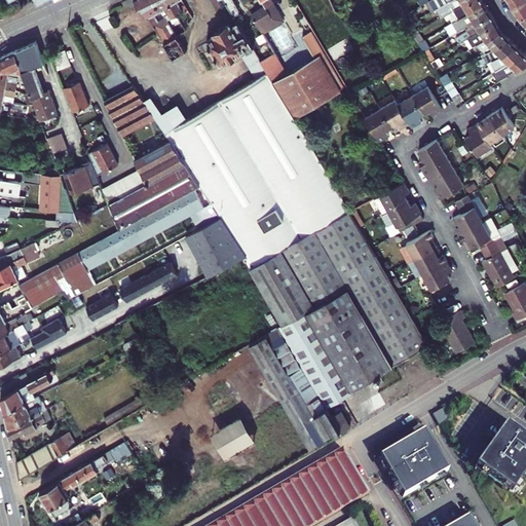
[(160,9),(155,0),(136,0),(140,7),(142,6),(153,25),(165,16),(160,9)]
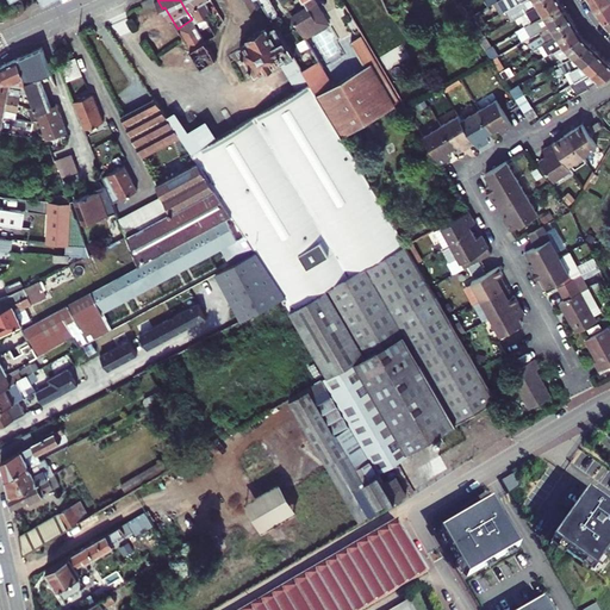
[(206,18),(194,0),(180,0),(186,11),(192,19),(195,24),(206,18)]
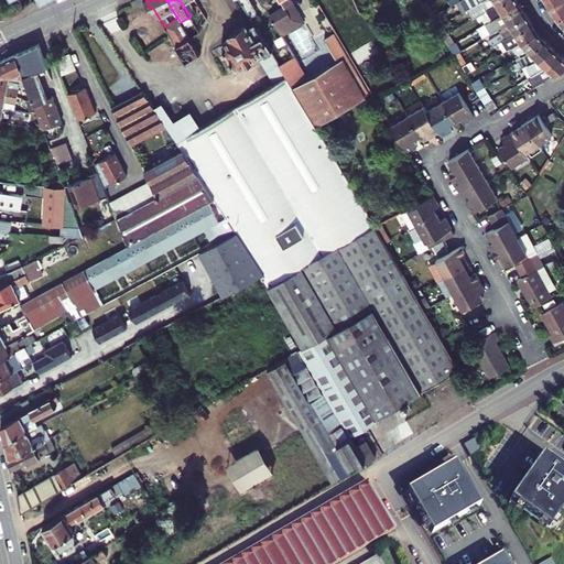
[(180,0),(191,17),(196,13),(188,0),(180,0)]
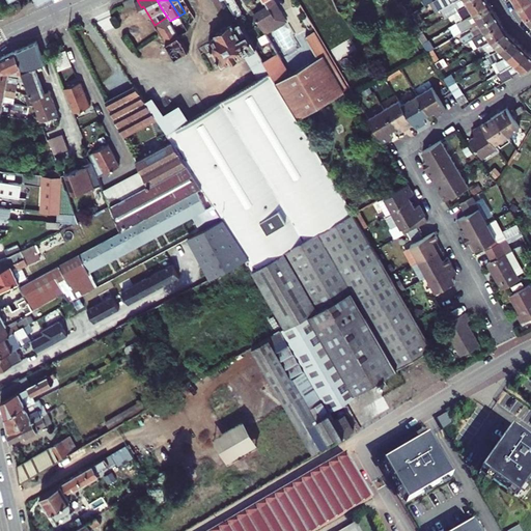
[(226,0),(235,16),(241,12),(242,10),(235,0),(226,0)]
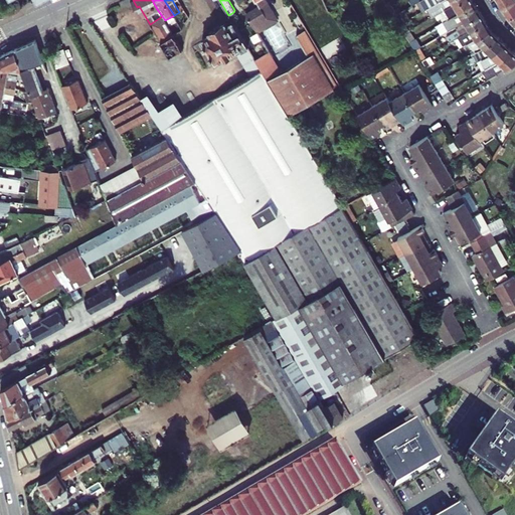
[(255,0),(260,6),(246,14),(253,25),(274,13),(266,0),(255,0)]
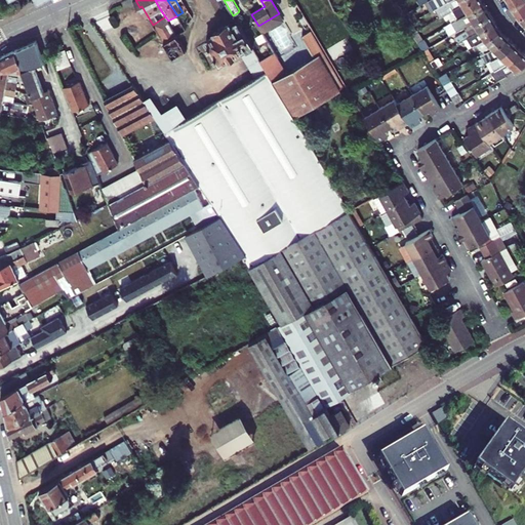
[(449,0),(429,0),(435,9),(449,0)]
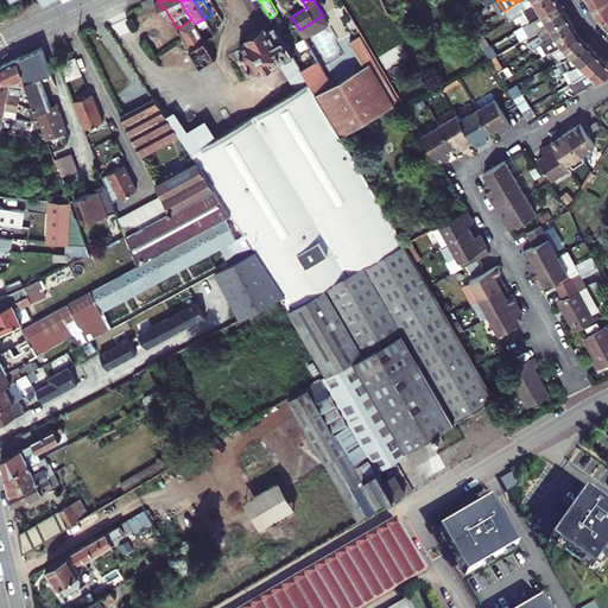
[(544,0),(520,0),(504,11),(510,20),(518,16),(523,13),(536,5),(544,0)]
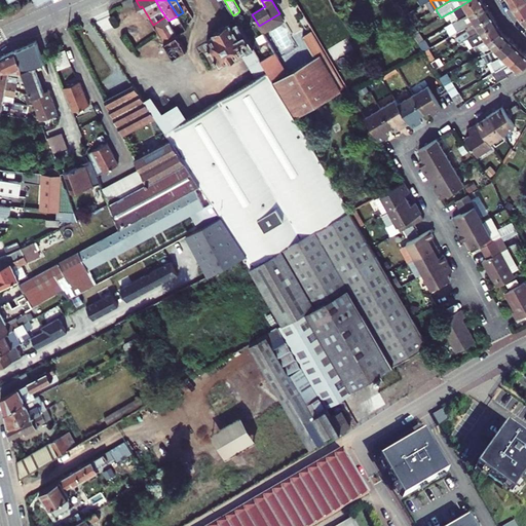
[(485,3),(483,0),(471,0),(463,4),(452,11),(457,20),(470,13),(485,3)]
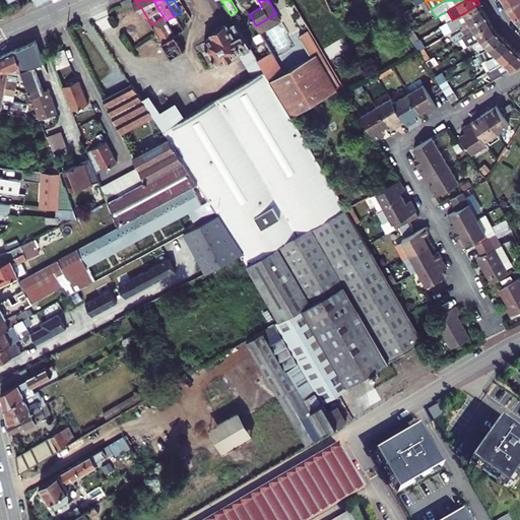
[(519,0),(502,0),(508,8),(519,0)]
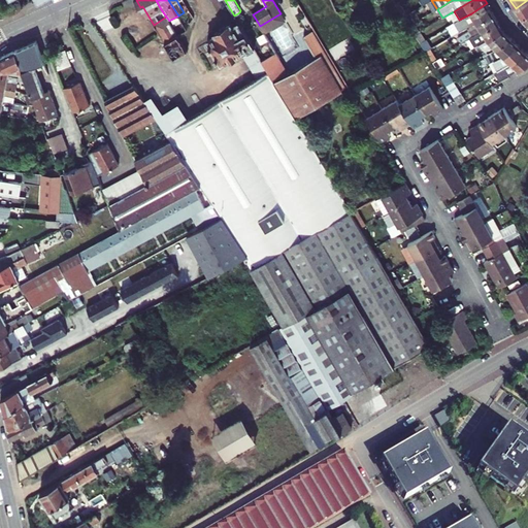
[(527,0),(516,8),(522,19),(527,14),(527,0)]
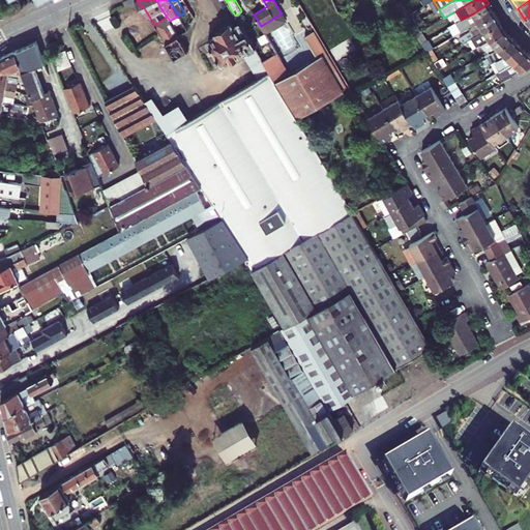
[(403,6),(401,2),(396,4),(405,17),(409,15),(406,11),(403,6)]
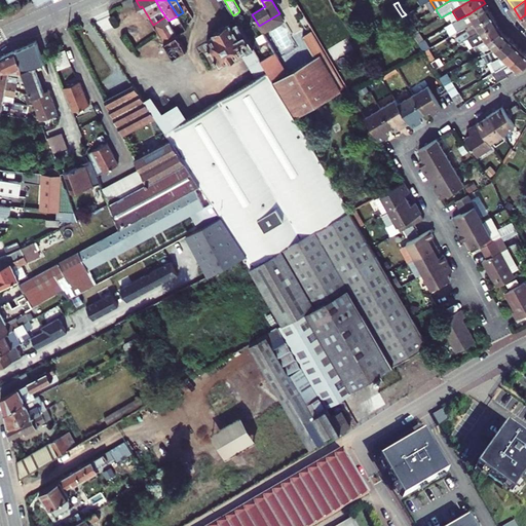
[(491,12),(485,3),(470,13),(457,20),(453,23),(458,32),(465,28),(475,23),(491,12)]
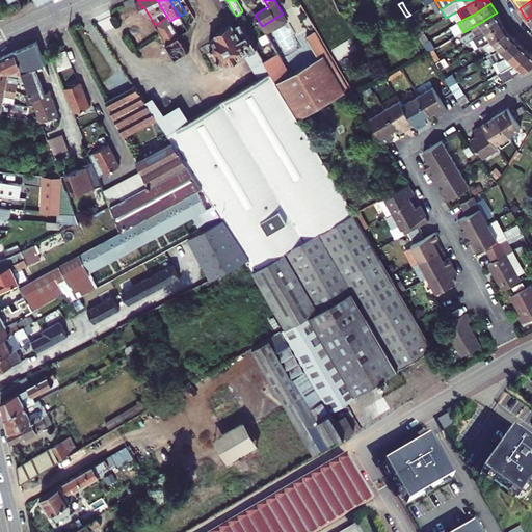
[(462,20),(457,11),(453,14),(458,23),(462,20)]
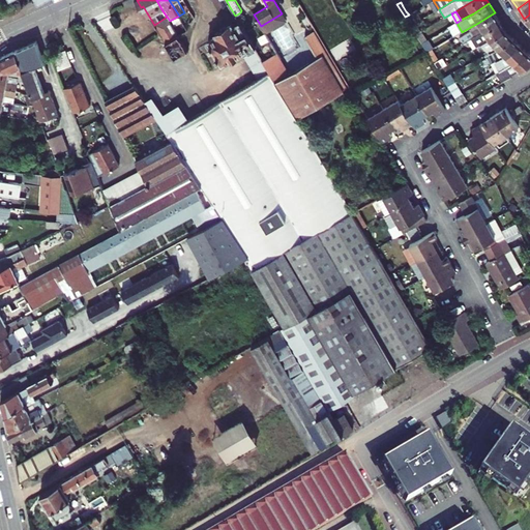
[(500,21),(495,12),(478,23),(469,28),(471,31),(460,38),(463,43),(472,38),(483,31),(500,21)]
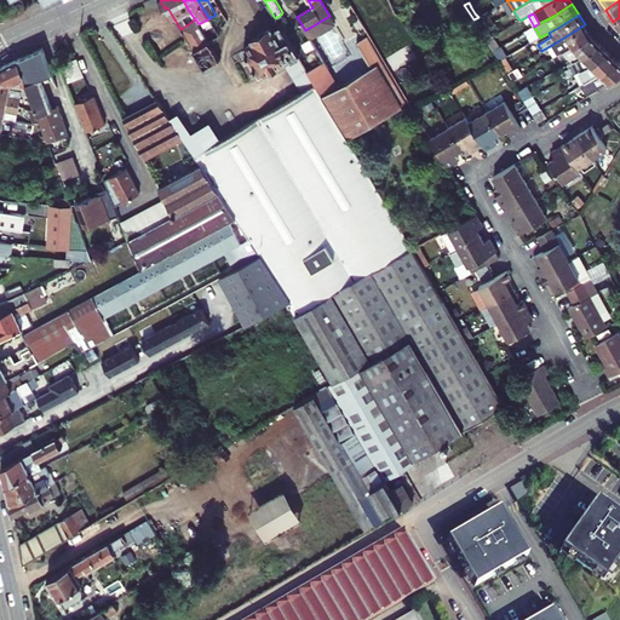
[(334,23),(329,16),(305,30),(309,38),(334,23)]
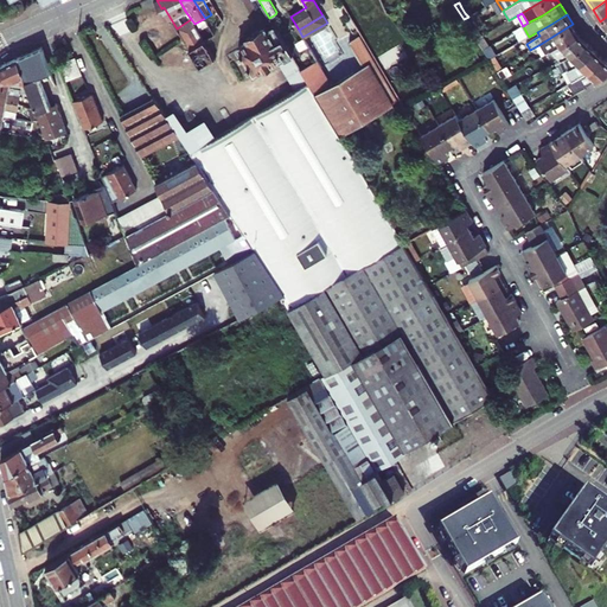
[(484,21),(480,17),(474,20),(471,16),(468,17),(464,19),(471,29),(477,25),(484,21)]
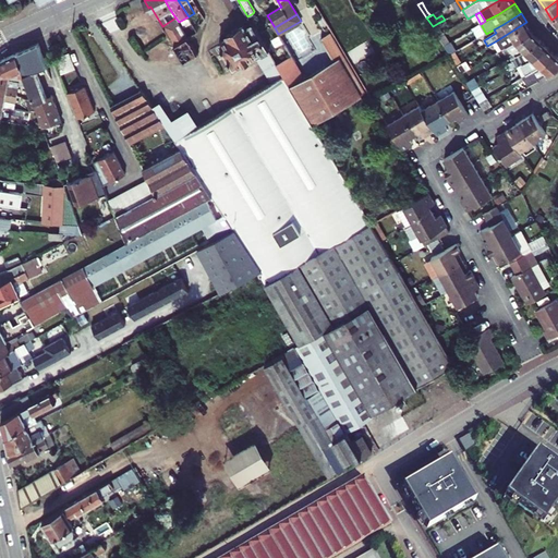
[(198,55),(189,38),(179,22),(176,17),(162,26),(184,63),(198,55)]
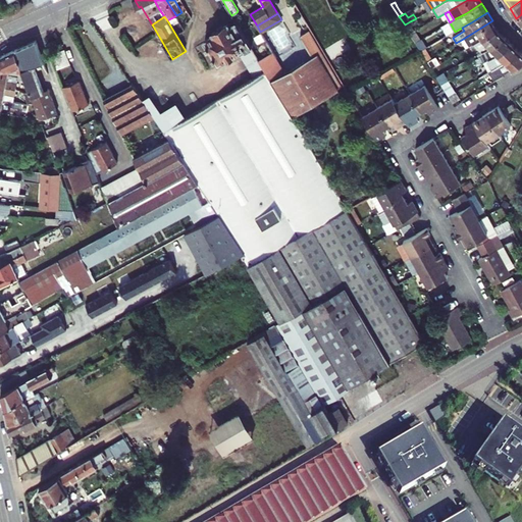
[(498,30),(492,20),(476,31),(465,38),(471,46),(473,44),(498,30)]
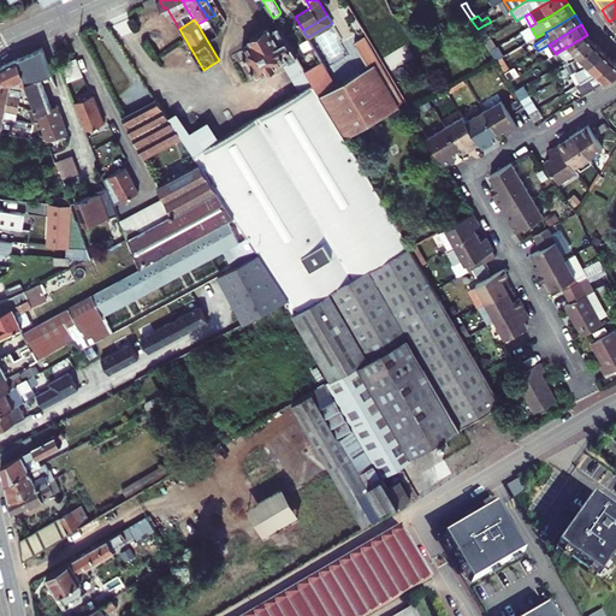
[(490,36),(484,25),(478,29),(484,40),(490,36)]
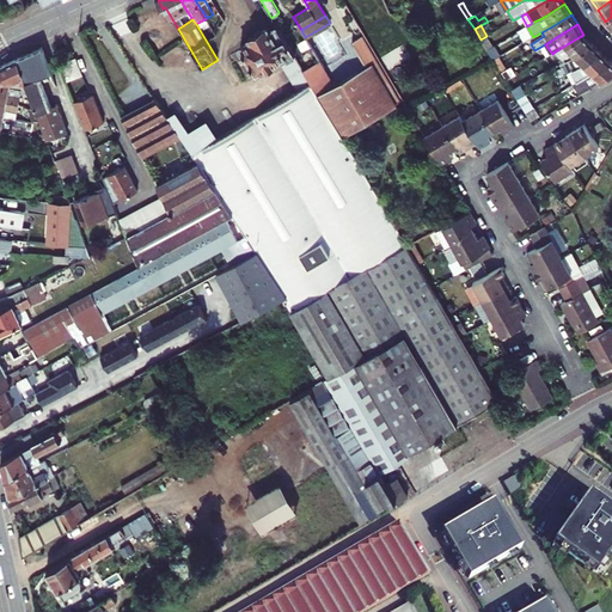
[(295,56),(277,26),(270,30),(269,28),(250,38),(252,41),(242,48),(257,74),(285,59),(289,60),(295,56)]
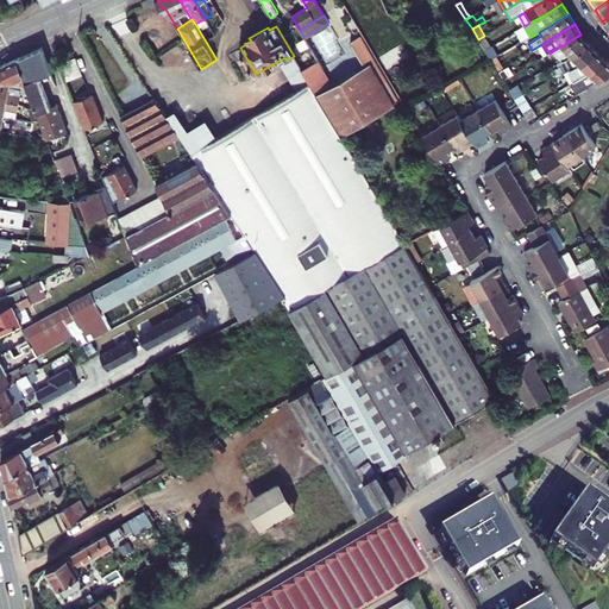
[(531,37),(525,26),(522,27),(526,32),(520,36),(523,42),(531,37)]
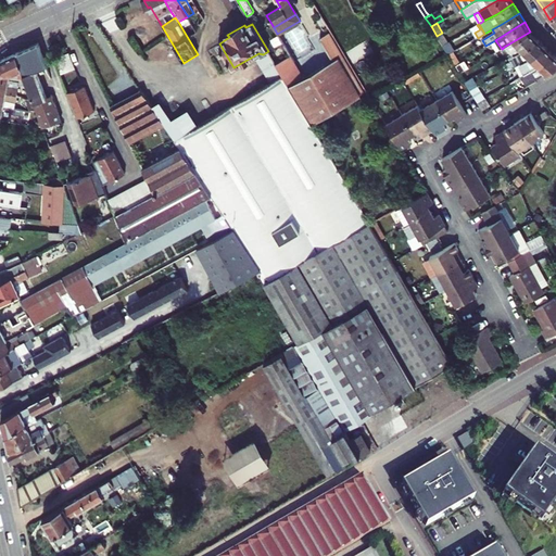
[(332,62),(304,78),(291,86),(313,122),(363,91),(328,32),(318,37),(332,62)]
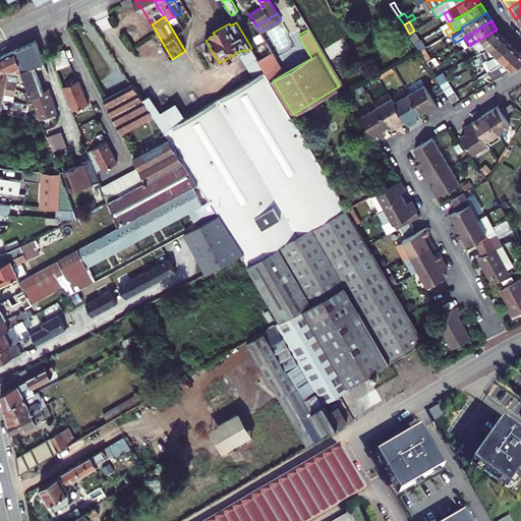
[(505,37),(497,30),(472,44),(480,52),(489,48),(505,37)]
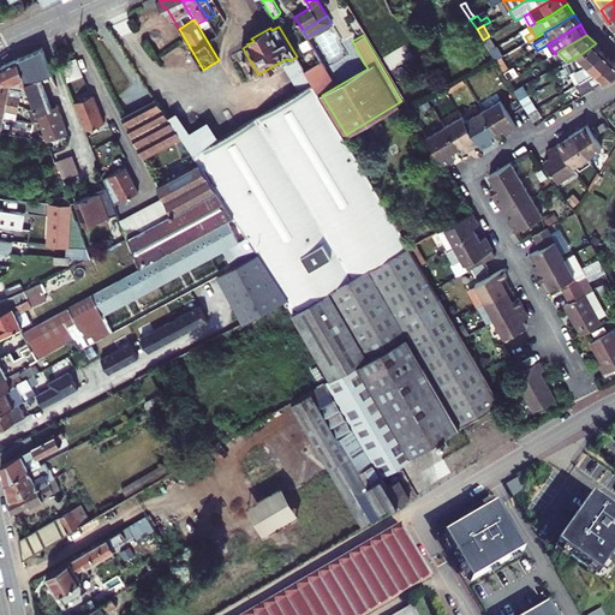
[(495,47),(489,36),(483,40),(489,51),(495,47)]
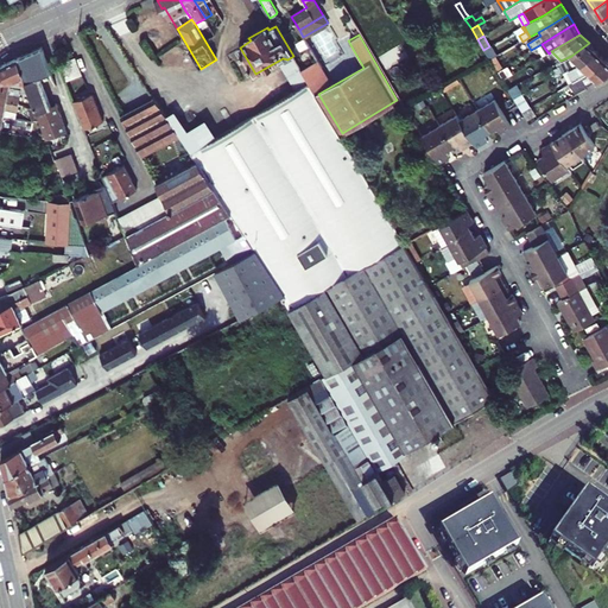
[(561,61),(557,63),(561,74),(568,70),(581,64),(596,51),(589,43),(571,56),(561,61)]
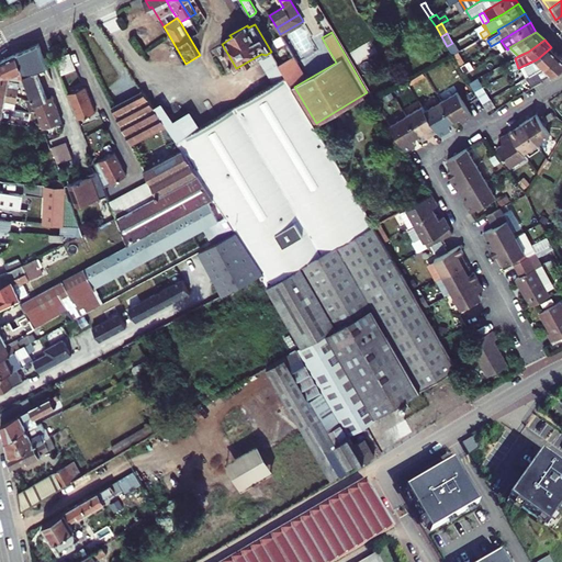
[(460,52),(456,45),(453,46),(452,43),(447,46),(453,56),(458,53),(460,52)]
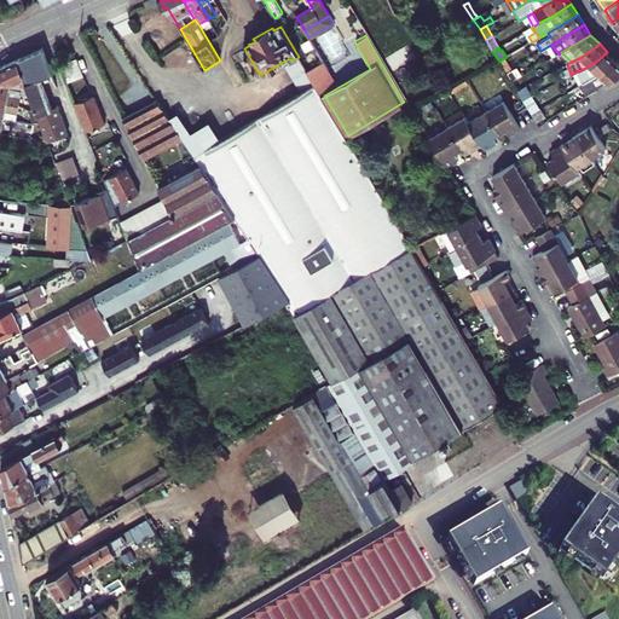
[(52,109),(40,79),(45,76),(46,81),(53,77),(42,48),(18,59),(28,87),(32,96),(36,110),(41,123),(42,126),(47,142),(68,134),(58,106),(52,109)]
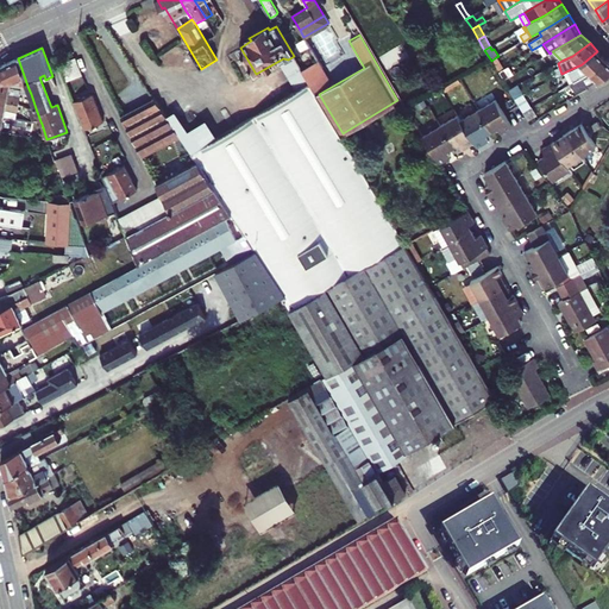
[(607,60),(597,51),(582,64),(569,70),(573,82),(589,71),(607,60)]
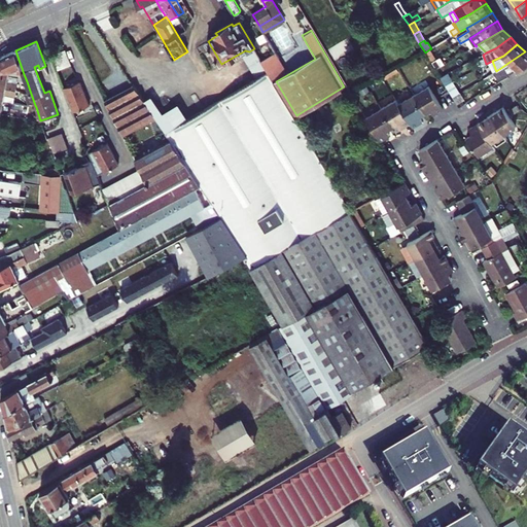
[(261,61),(254,48),(249,51),(242,56),(256,78),(268,71),(261,61)]
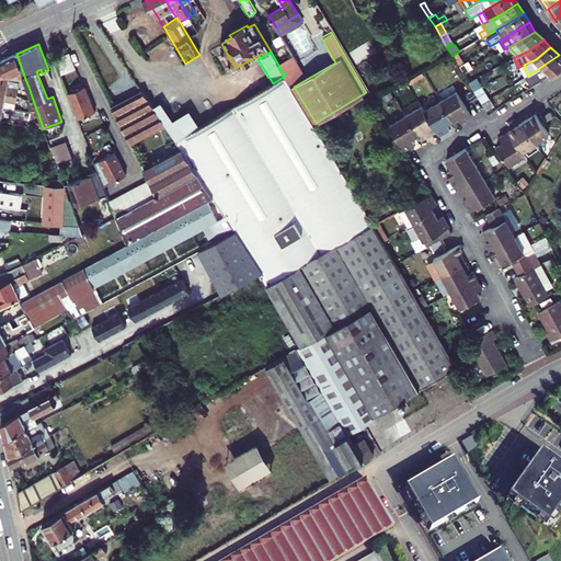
[(72,60),(69,53),(64,55),(63,56),(55,58),(58,67),(72,60)]
